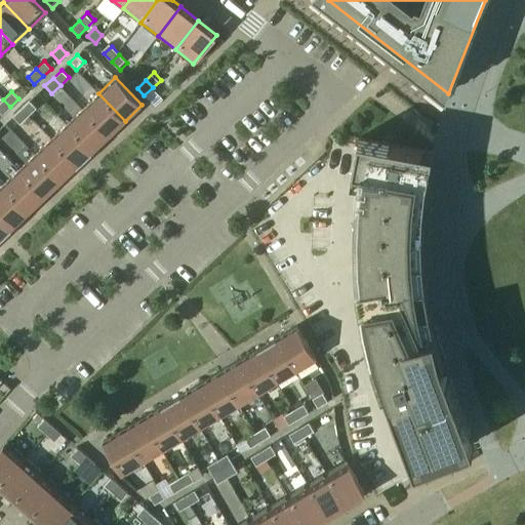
[(125,121),(98,93),(83,109),(109,136),(125,121)]
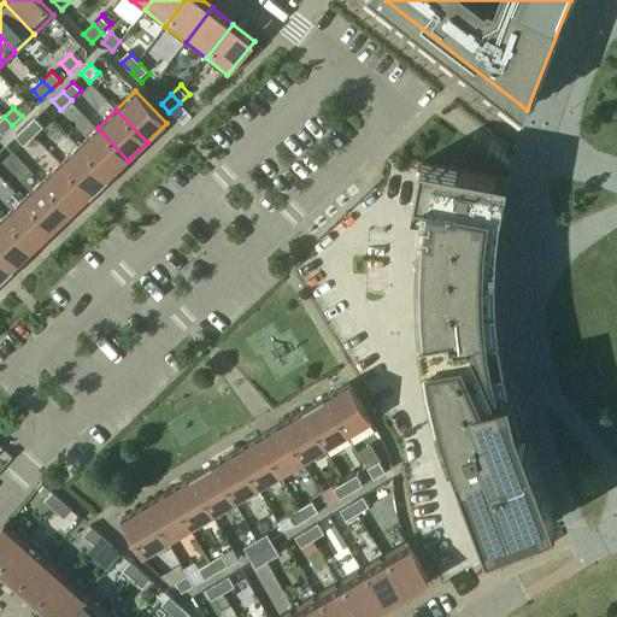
[(4,117),(0,121),(0,131),(3,135),(12,125),(4,117)]
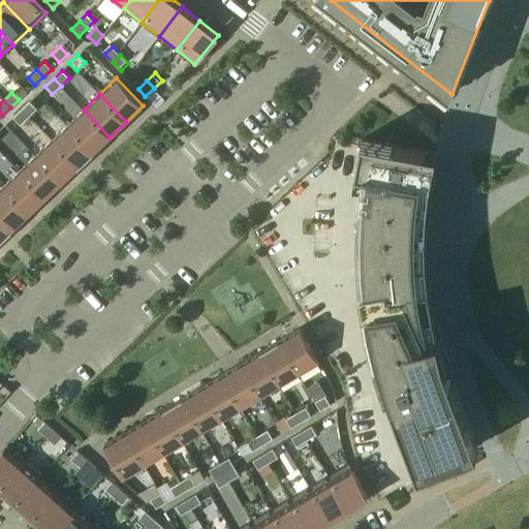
[(21,109),(28,117),(36,109),(29,101),(21,109)]
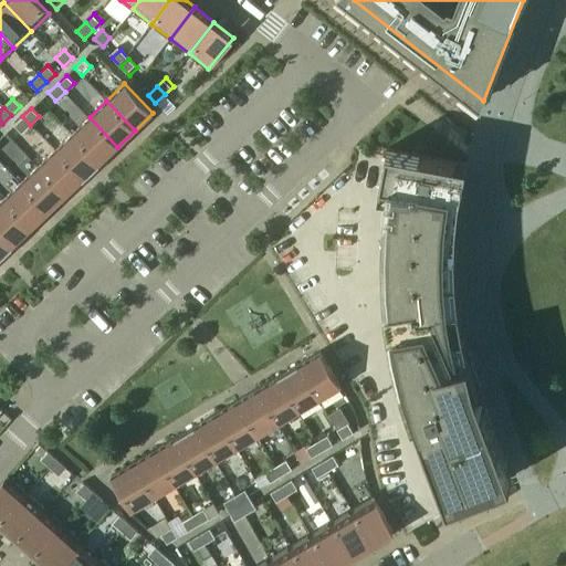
[(22,116),(13,125),(21,133),(30,125),(22,116)]
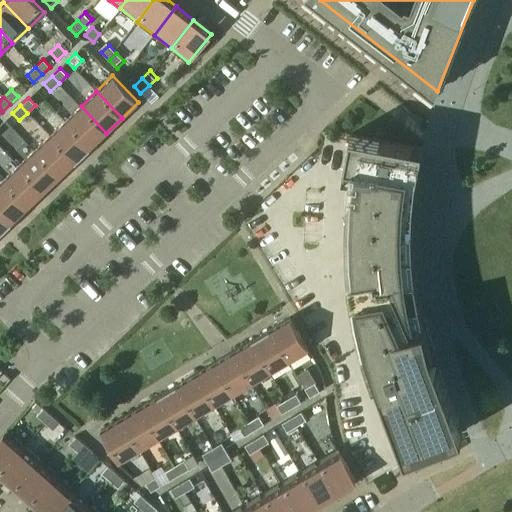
[(106,133),(81,106),(65,121),(90,148),(106,133)]
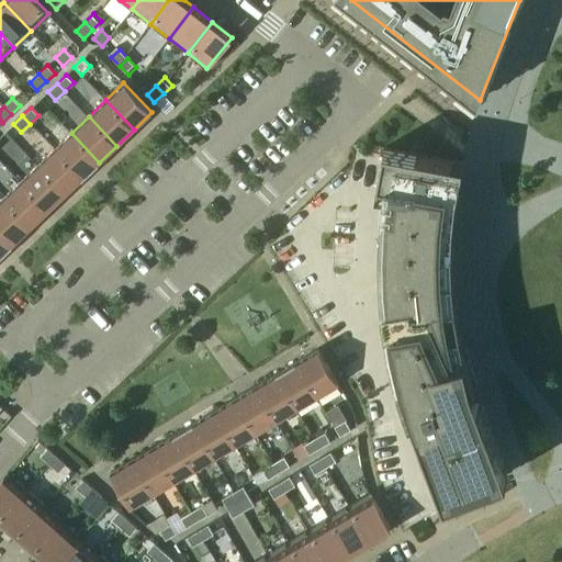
[(99,163),(71,133),(54,149),(82,179),(99,163)]
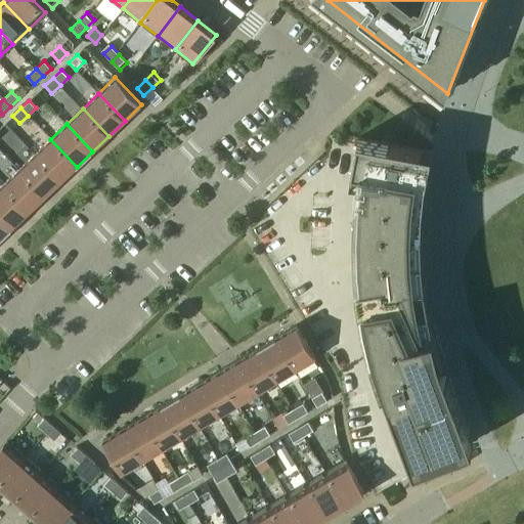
[(430,307),(426,285),(426,281),(424,260),(423,257),(423,237),(423,233),(423,231),(424,209),(424,206),(426,187),(426,184),(427,182),(432,155),(432,151),(358,137),(350,178),(375,181),(373,202),(373,203),(370,229),(370,230),(372,259),(372,260),(374,287),(375,288),(379,316),(379,317),(385,343),(386,344),(394,372),(395,375),(385,378),(387,384),(391,396),(390,396),(402,429),(411,452),(416,465),(474,443),(469,430),(463,413),(461,408),(456,398),(452,387),(450,381),(448,375),(440,378),(433,360),(442,357),(443,358),(444,358),(443,355),(440,345),(436,335),(434,326),(430,310),(430,307)]
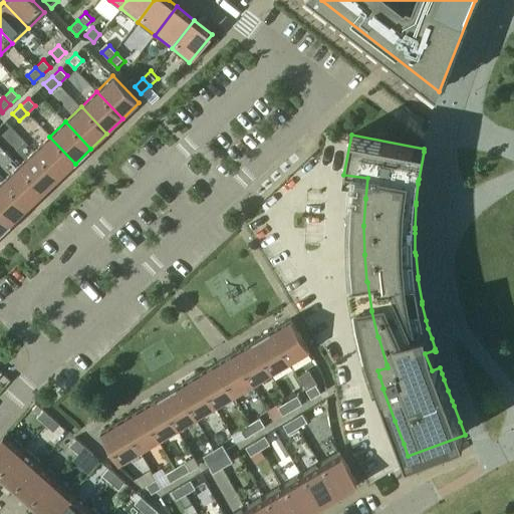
[(75,164),(49,137),(33,152),(59,179),(75,164)]
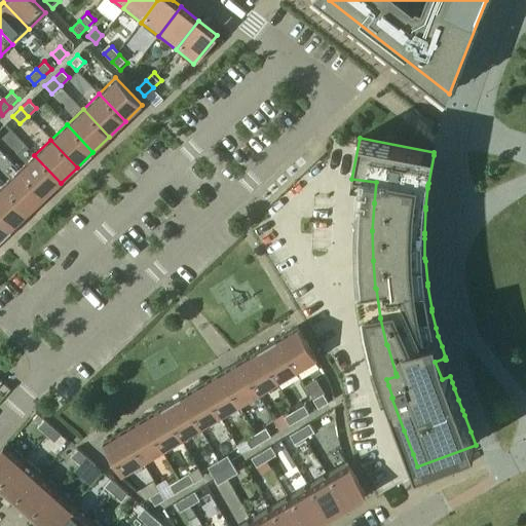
[(61,183),(34,155),(19,171),(44,198),(61,183)]
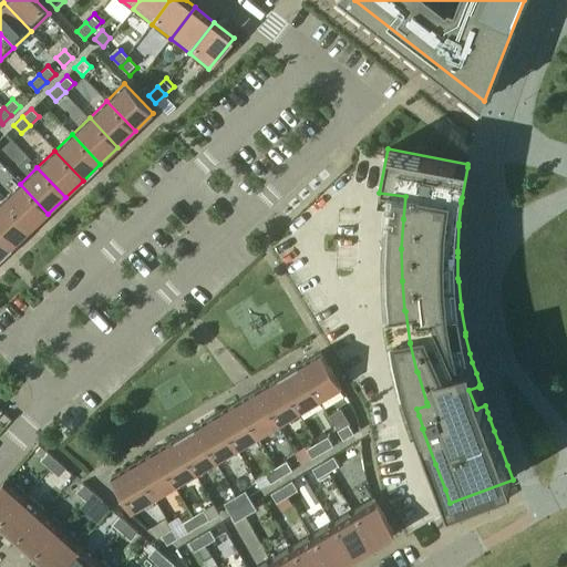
[(48,214),(20,184),(2,200),(30,230),(48,214)]
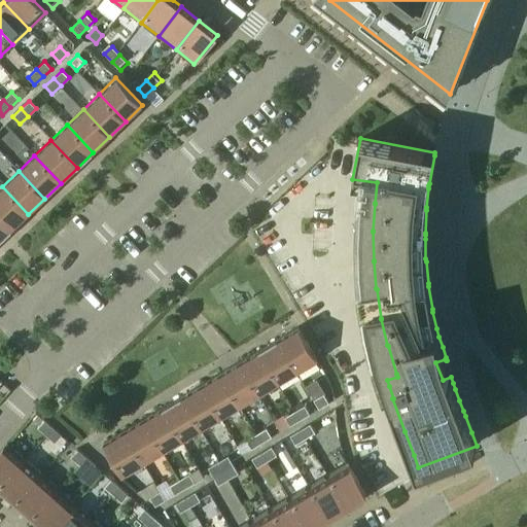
[(28,214),(2,186),(0,187),(0,216),(12,230),(28,214)]
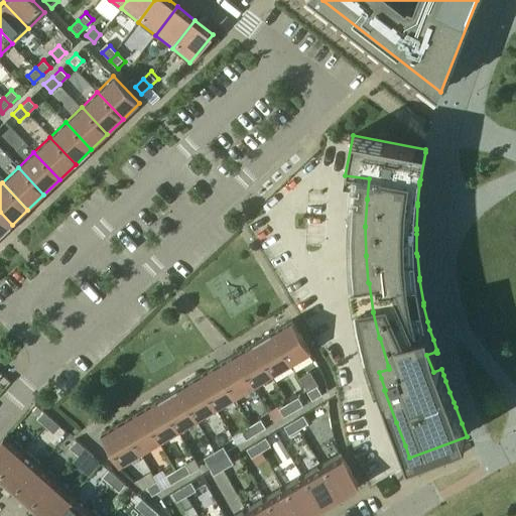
[(0,235),(12,225),(0,212),(0,235)]
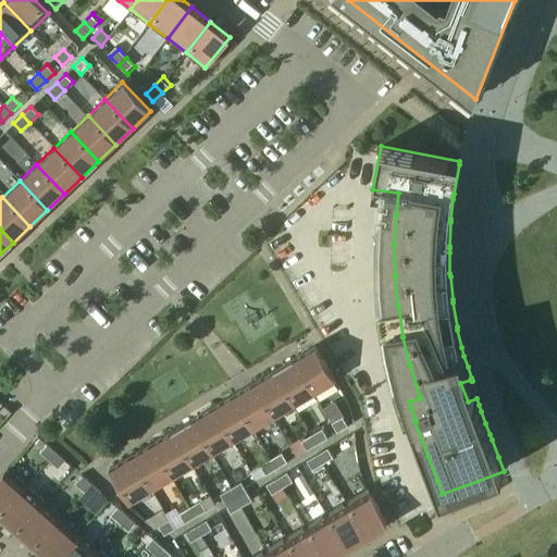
[(335,381),(314,346),(294,358),(314,393),(335,381)]
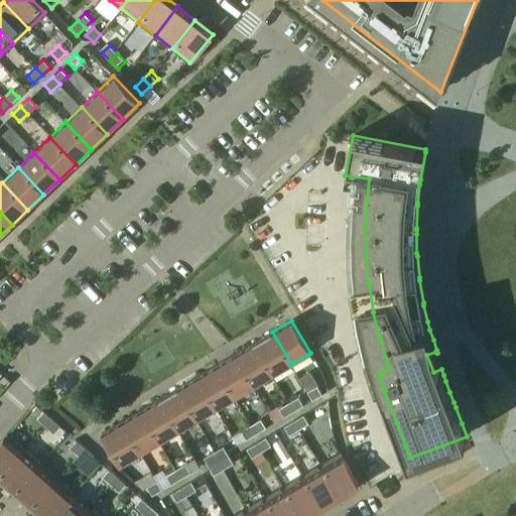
[(253,343),(272,375),(291,364),(272,332),(253,343)]
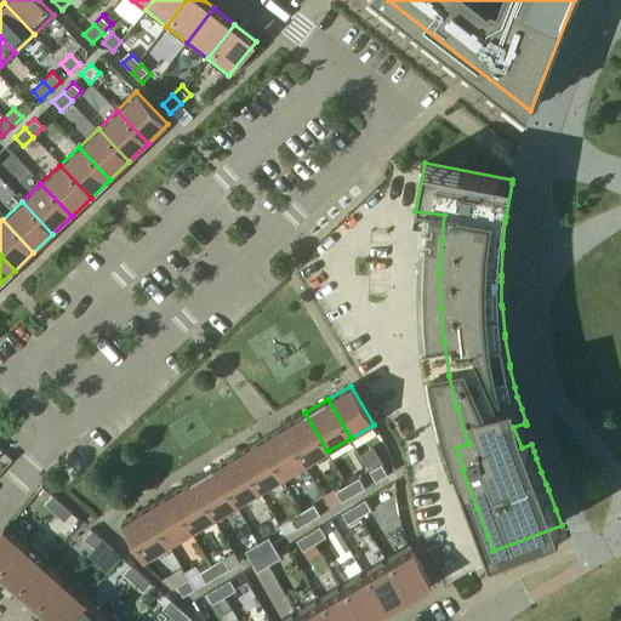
[(281,426),(305,465),(328,451),(305,412),(281,426)]
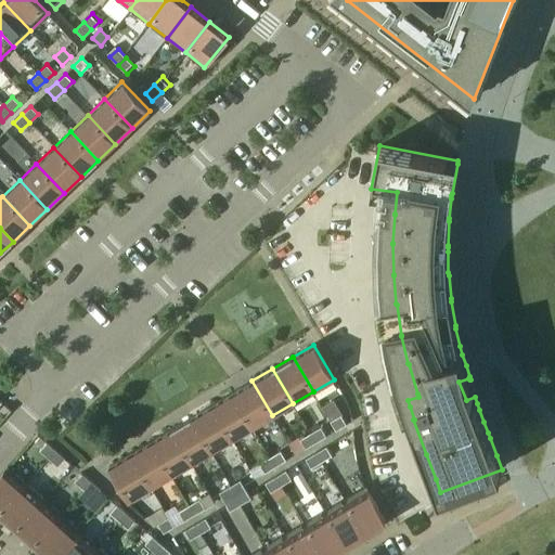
[(231,392),(253,428),(272,415),(252,381),(231,392)]
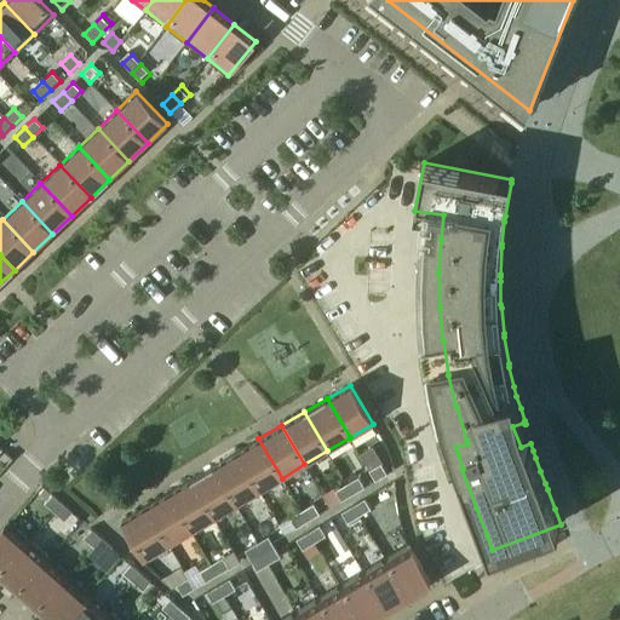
[(236,453),(259,492),(282,478),(258,438),(236,453)]
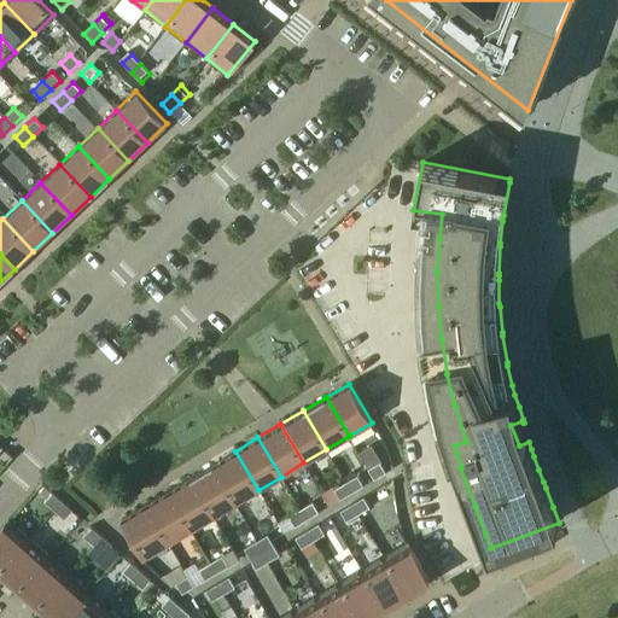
[(213,465),(235,503),(258,490),(235,452),(213,465)]
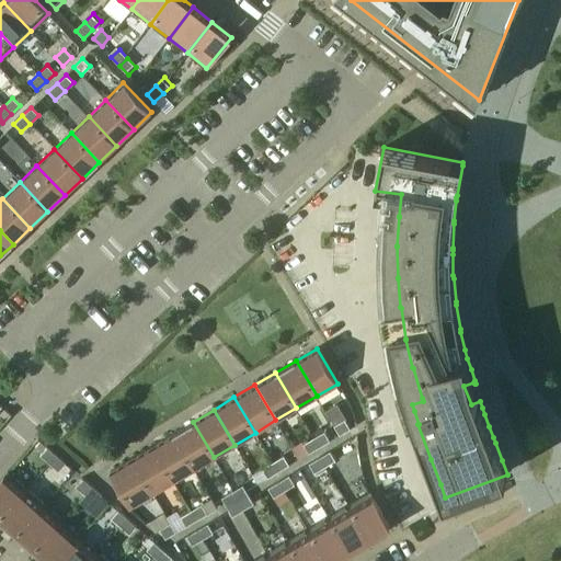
[(339,435),(350,428),(344,420),(333,426),(339,435)]
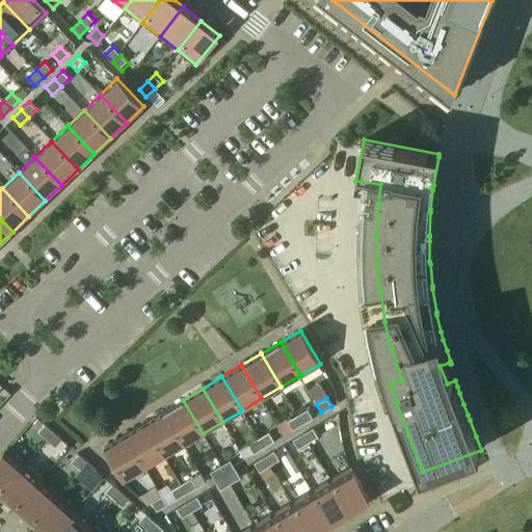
[(163,411),(183,445),(203,433),(183,400),(163,411)]
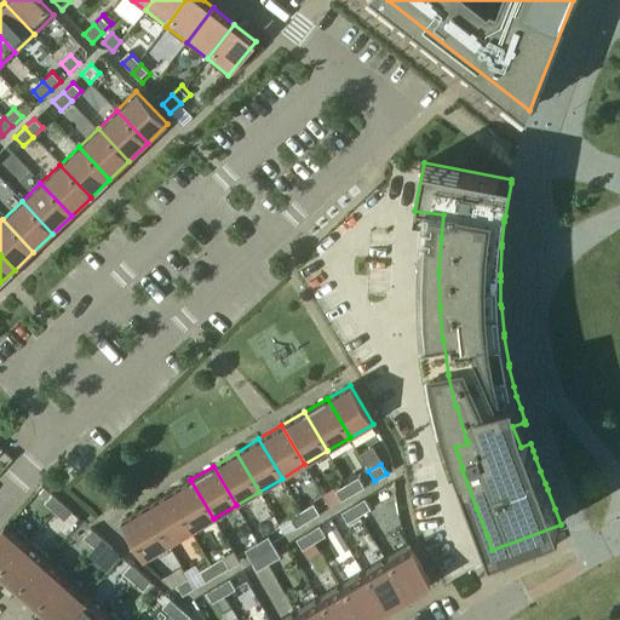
[(346,483),(352,494),(365,487),(359,477),(346,483)]
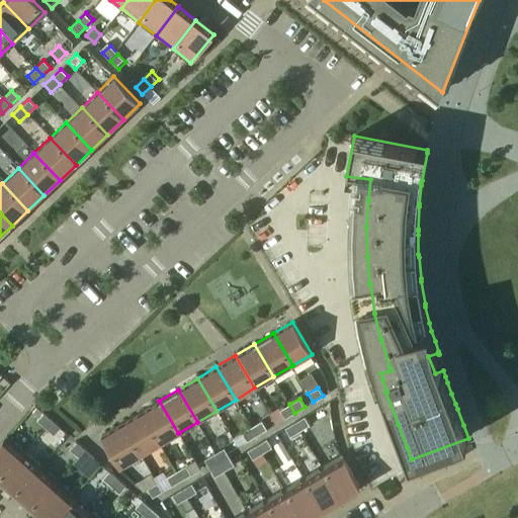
[(141,412),(160,444),(178,433),(159,401),(141,412)]
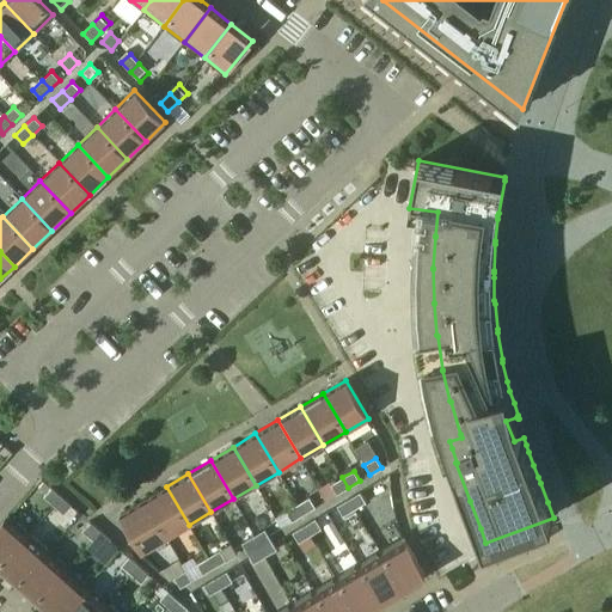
[(342,477),(330,484),(337,495),(348,488),(342,477)]
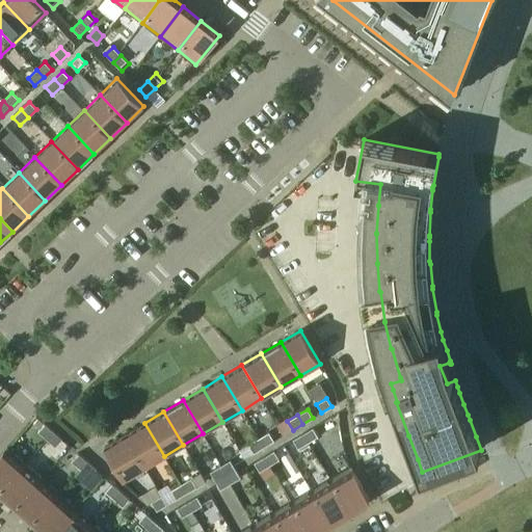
[(53,431),(45,423),(44,424),(37,431),(47,440),(53,431)]
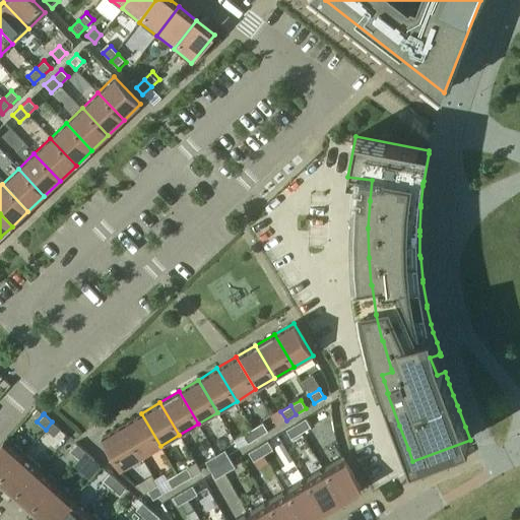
[(122,425),(141,457),(160,446),(141,413),(122,425)]
